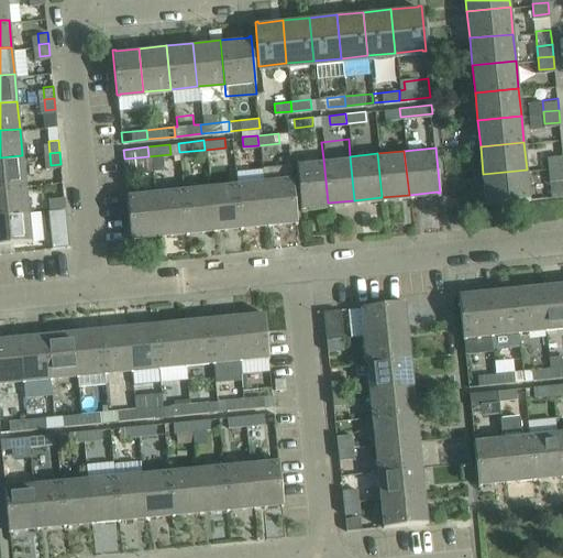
[(553,165),(562,164),(562,156),(562,153),(552,154),(553,165)]
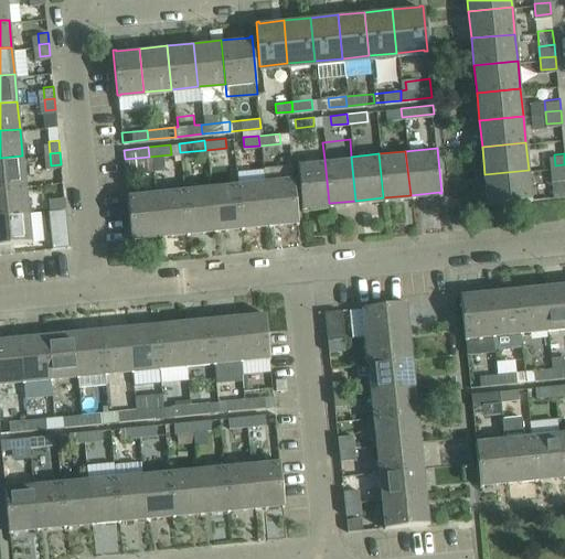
[(0,185),(25,183),(22,156),(0,158),(0,185)]
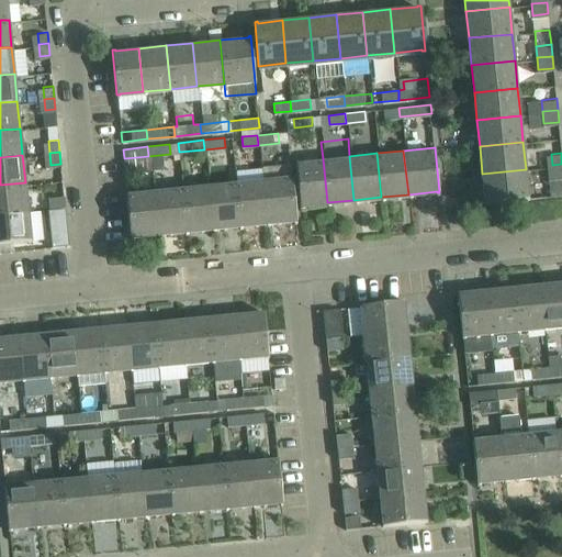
[(327,202),(323,158),(296,162),(299,185),(301,207),(303,207),(303,205),(327,202)]
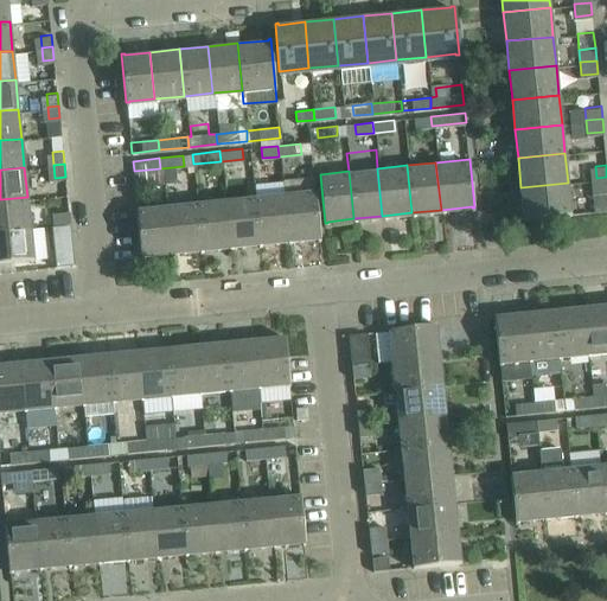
[(606,190),(606,177),(596,178),(598,191),(606,190)]
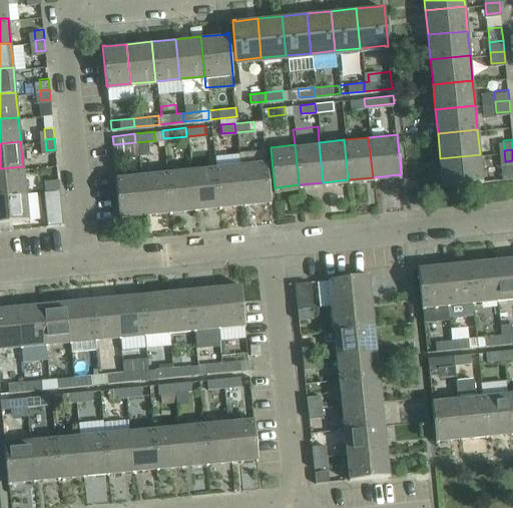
[(480,154),(440,158),(442,180),(441,180),(442,183),(483,179),(483,176),(482,176),(480,154)]
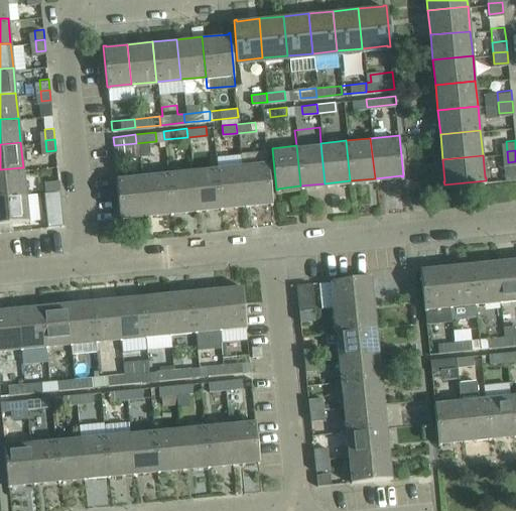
[(268,161),(240,164),(244,204),(270,202),(272,202),(270,181),(268,161)]
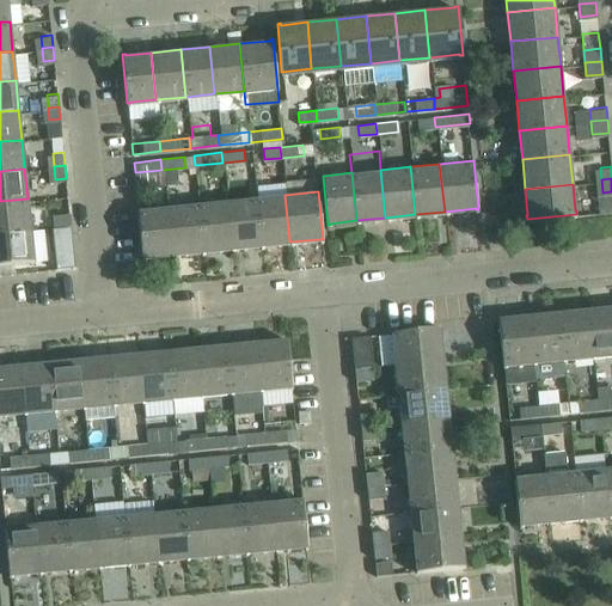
[(285,195),(256,197),(261,245),(289,242),(285,195)]
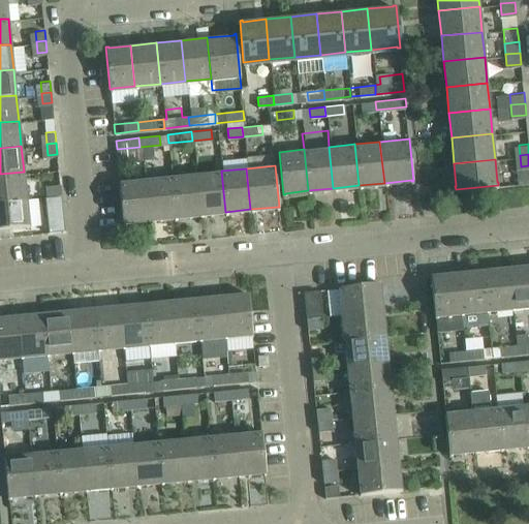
[(121,173),(122,180),(119,180),(123,223),(126,222),(126,221),(147,219),(143,179),(143,171),(121,173)]
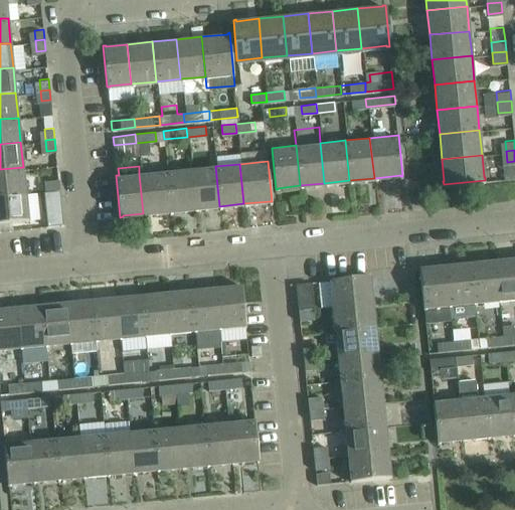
[(215,166),(190,169),(194,208),(219,206),(215,166)]
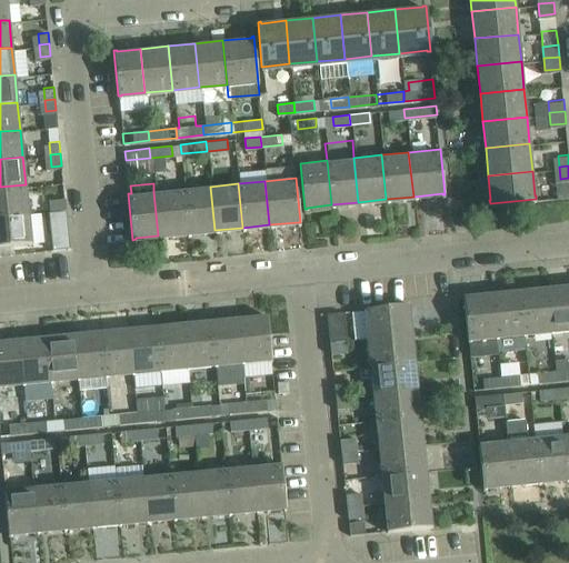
[(26,184),(0,187),(0,214),(28,212),(26,184)]
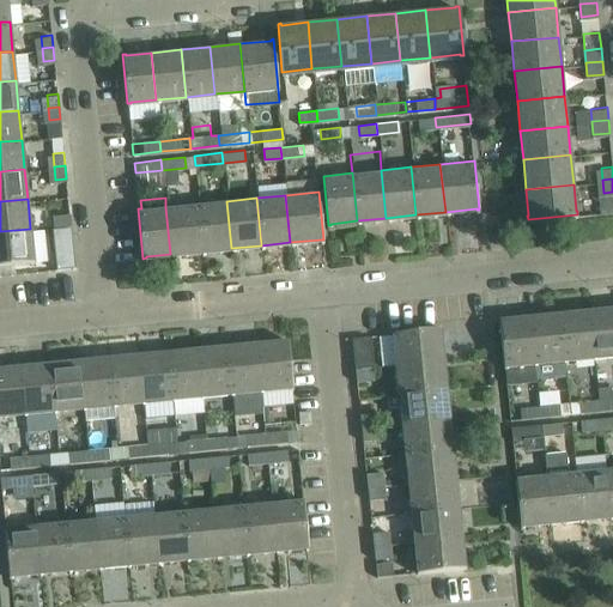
[(226,201),(196,204),(201,252),(231,248),(226,201)]
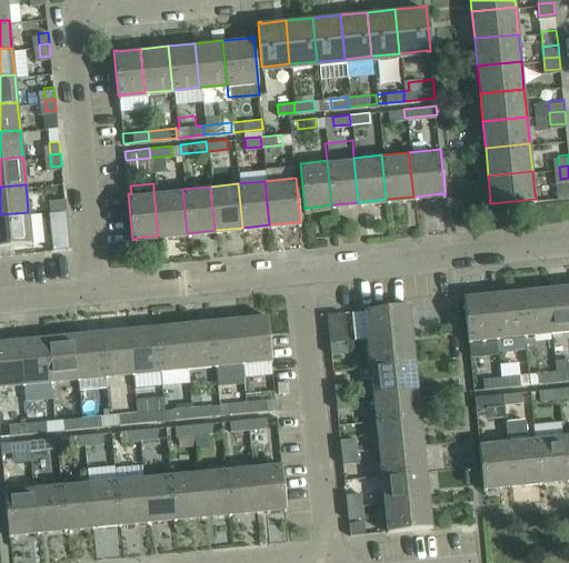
[(187,233),(182,189),(153,192),(158,235),(187,233)]
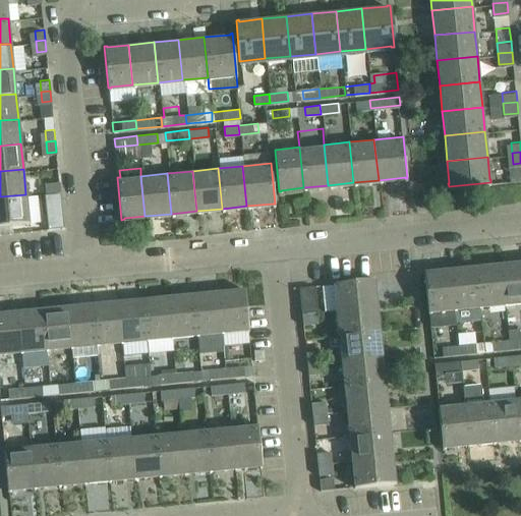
[(51,191),(60,190),(59,180),(50,181),(51,191)]
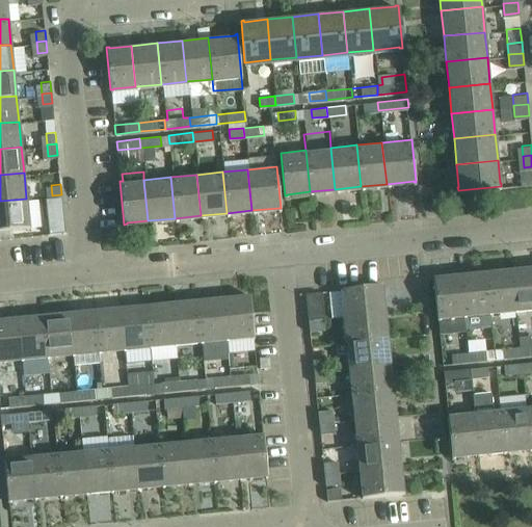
[(45,196),(49,232),(65,230),(61,194),(52,195),(47,196),(45,196)]
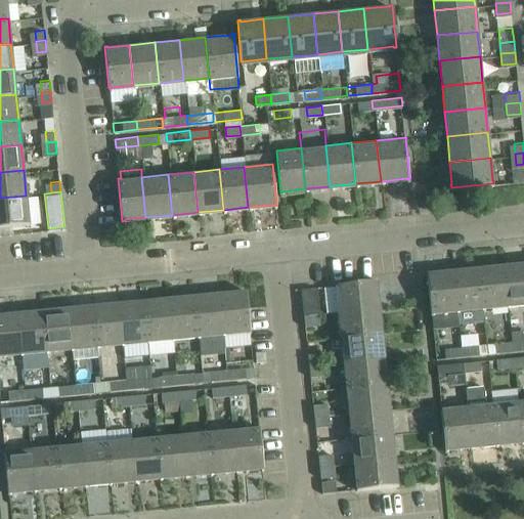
[(29,219),(26,196),(0,198),(0,224),(30,222),(30,219),(29,219)]
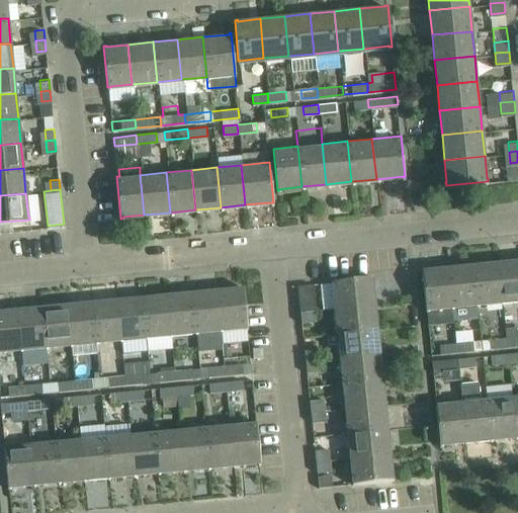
[(517,258),(498,261),(502,301),(517,298),(517,258)]
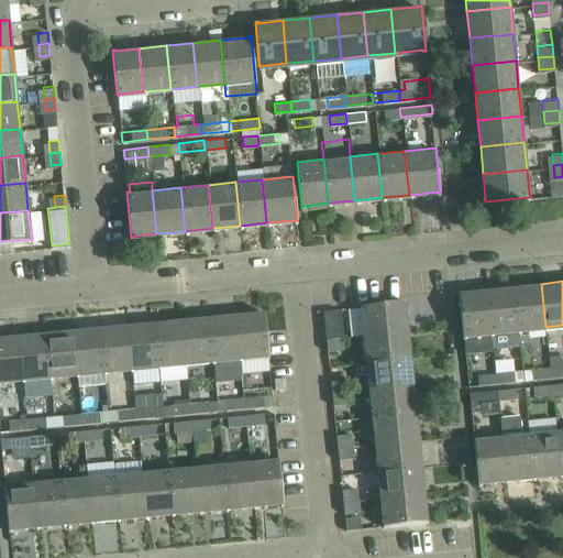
[(541,284),(515,286),(519,330),(545,327),(541,284)]
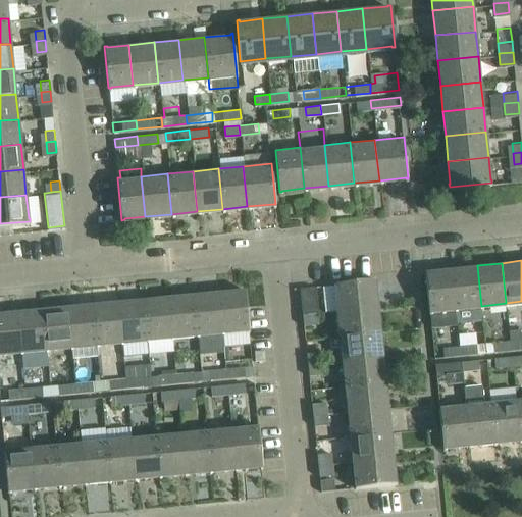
[(481,306),(477,265),(452,268),(456,308),(481,306)]
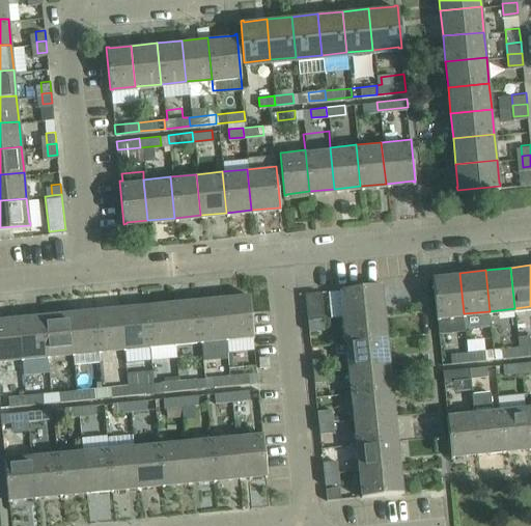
[(464,313),(459,273),(436,275),(435,274),(432,274),(439,332),(465,330),(464,313)]
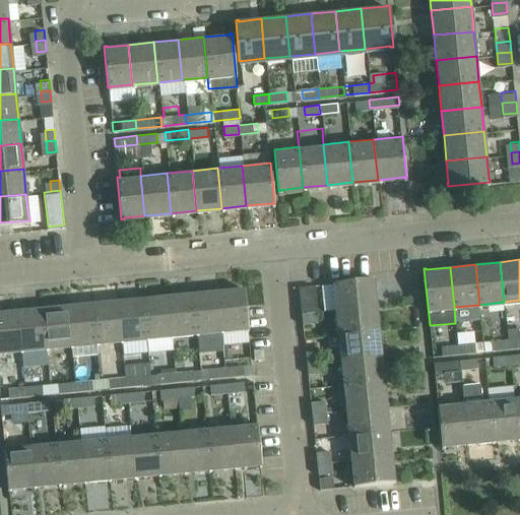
[(336,307),(376,303),(374,278),(375,278),(374,276),(332,280),(332,283),(333,283),(336,307)]
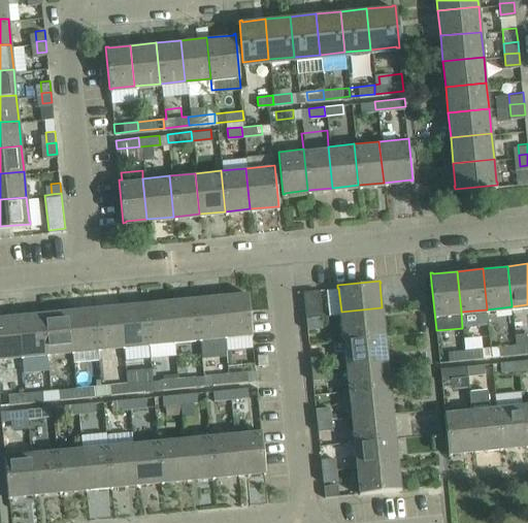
[(245,292),(220,294),(224,335),(250,332),(250,333),(253,333),(249,291),(245,291),(245,292)]
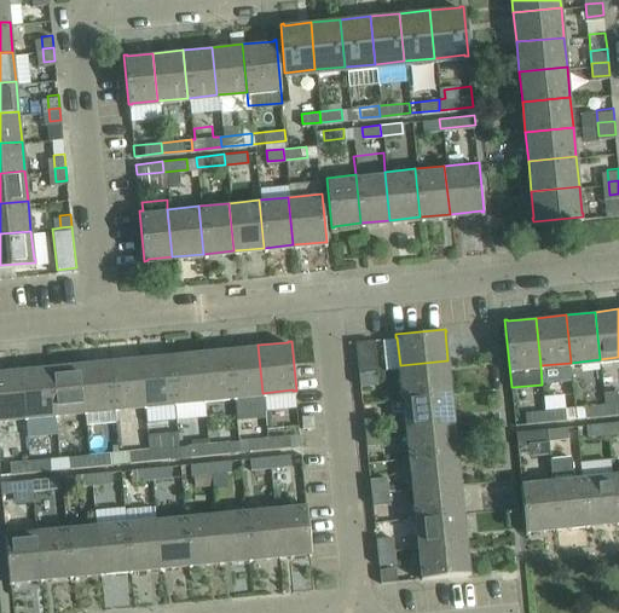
[(258,345),(229,348),(232,395),(262,393),(258,345)]
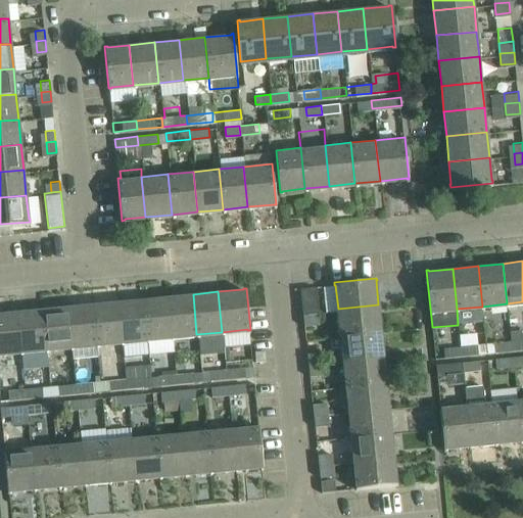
[(196,334),(193,294),(168,296),(172,336),(196,334)]
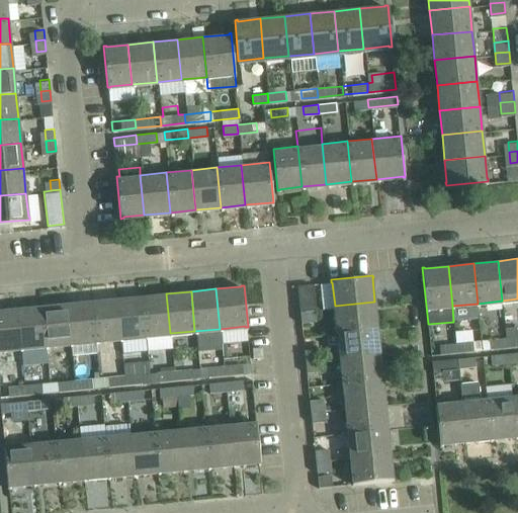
[(170,333),(166,293),(141,296),(145,336),(170,333)]
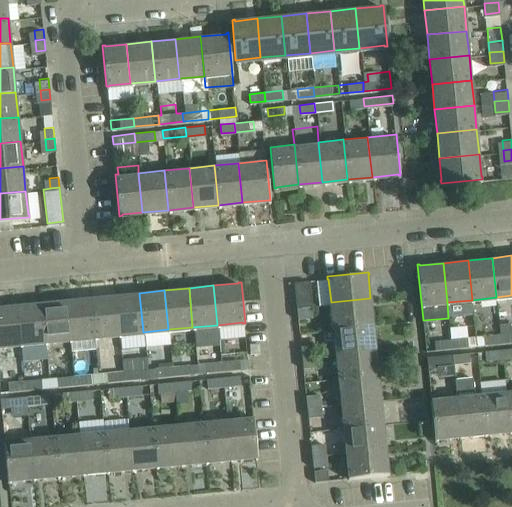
[(139,293),(115,295),(119,334),(143,332),(139,293)]
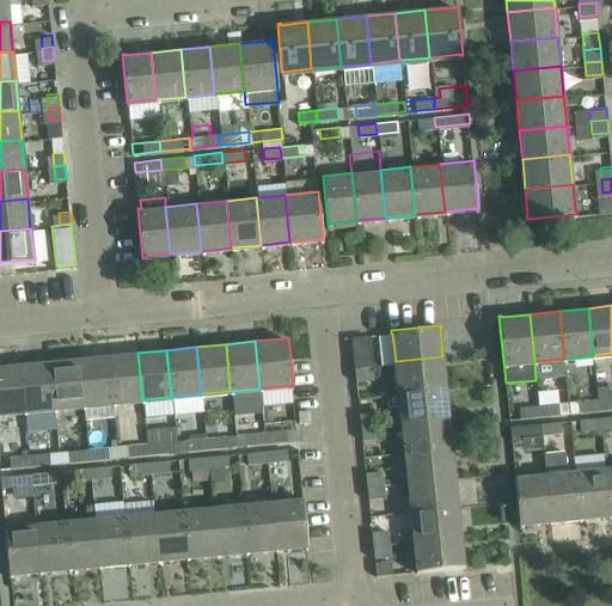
[(355,366),(366,365),(365,352),(354,353),(355,366)]
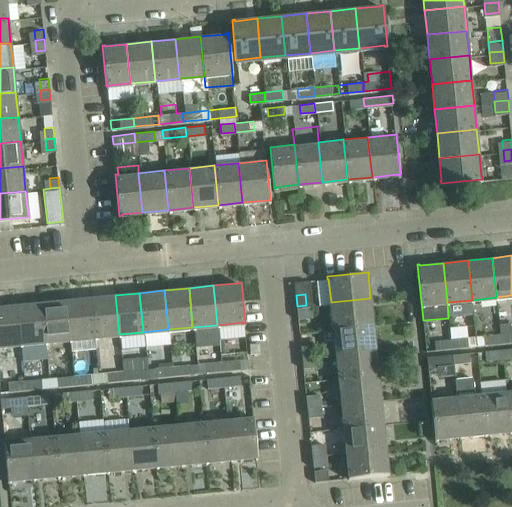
[(119,334),(115,295),(90,297),(94,337),(119,334)]
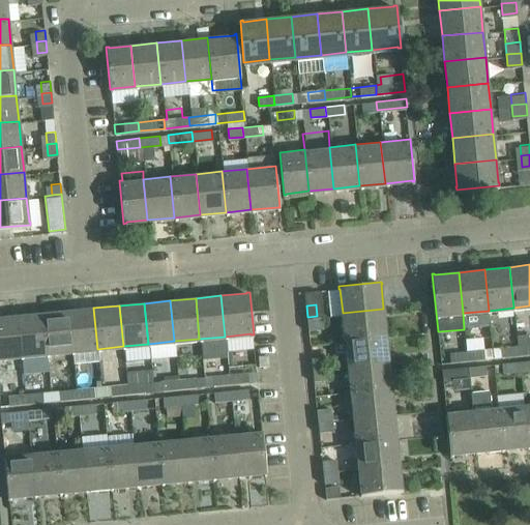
[(97,349),(93,308),(67,311),(71,351),(97,349)]
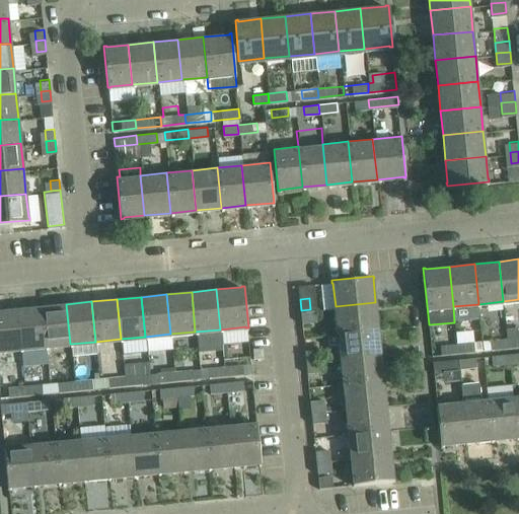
[(378,326),(375,302),(336,306),(338,332),(378,326)]
